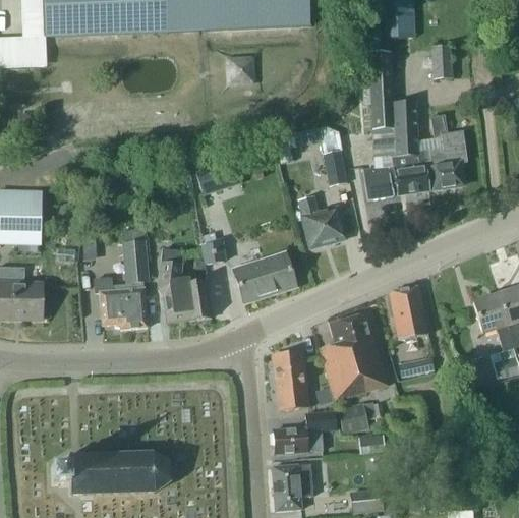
[(22,0),(24,37),(45,36),(43,0),(22,0)]
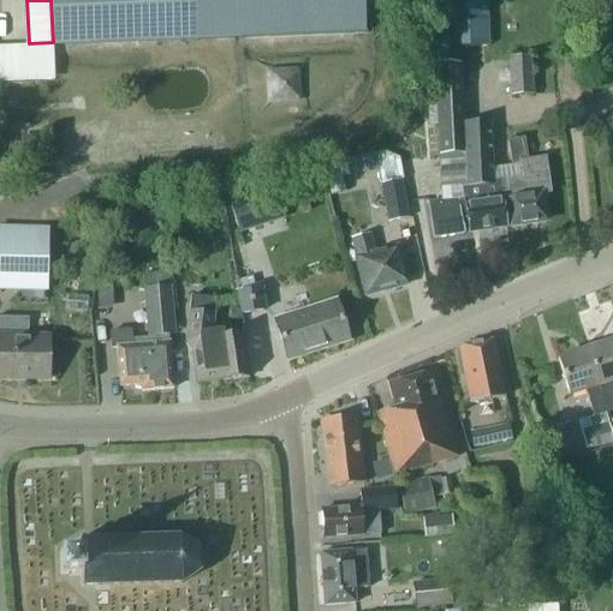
[(53,42),(54,42),(365,31),(363,0),(51,0),(53,42)]
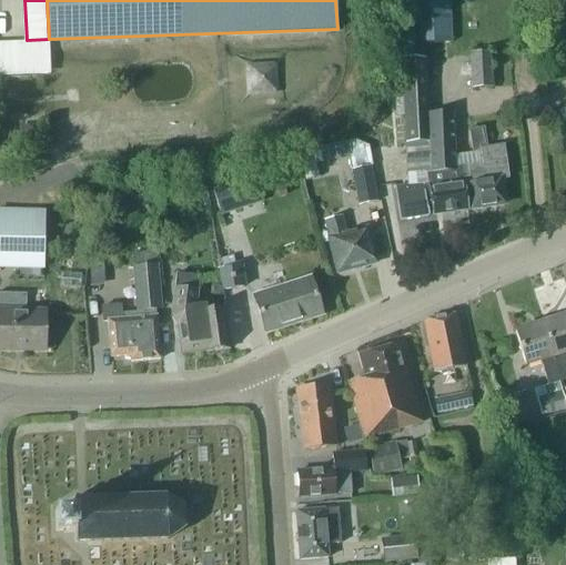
[(411,0),(413,26),(452,23),(450,0),(411,0)]
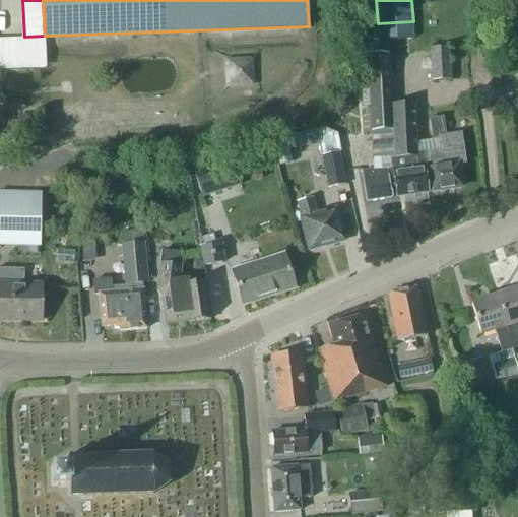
[(24,37),(0,37),(0,68),(47,66),(46,36),(45,36),(24,37)]
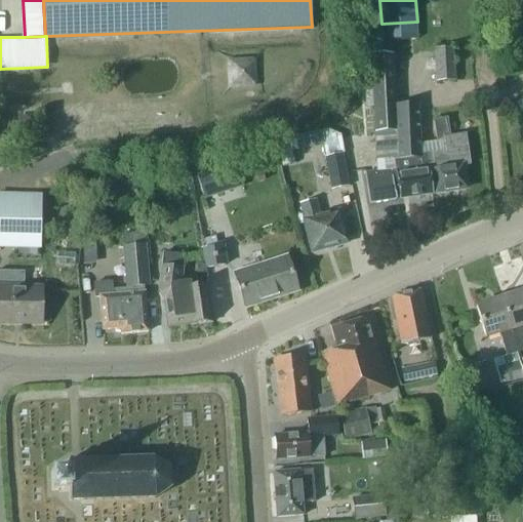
[(437,48),(439,79),(455,78),(453,47),(437,48)]
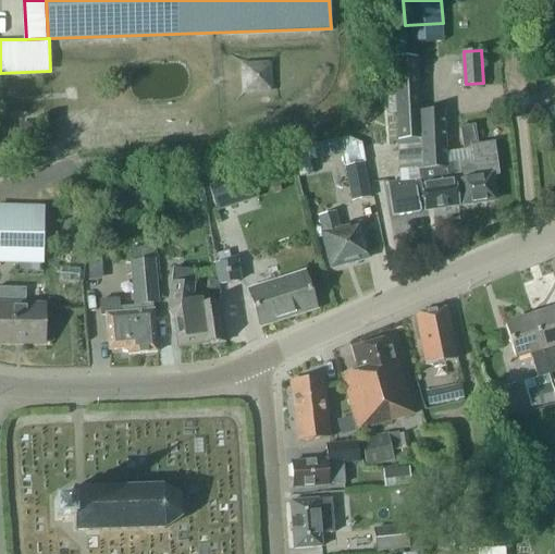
[(422,138),(421,110),(418,56),(395,57),(399,139),(422,138)]
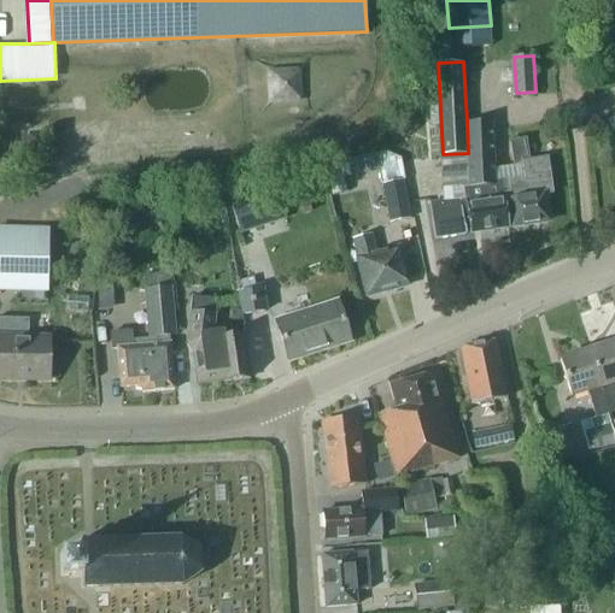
[(268,100),(303,99),(302,65),(267,66),(268,100)]
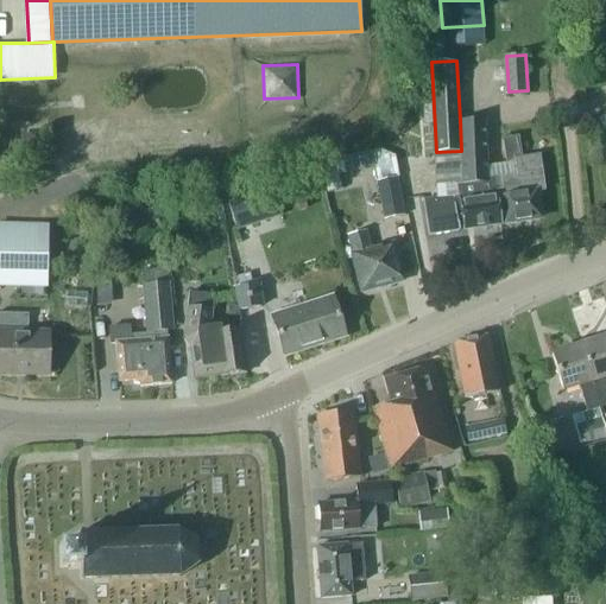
[(403,112),(391,122),(401,134),(414,122),(403,112)]
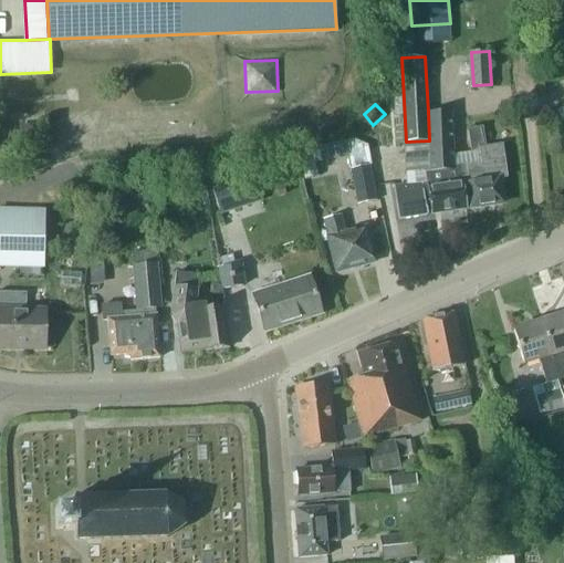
[(428,112),(429,141),(430,169),(455,168),(453,166),(460,165),(467,207),(471,206),(503,201),(500,178),(508,177),(503,142),(487,145),(483,125),(468,127),(471,150),(453,153),(451,111),(428,112)]
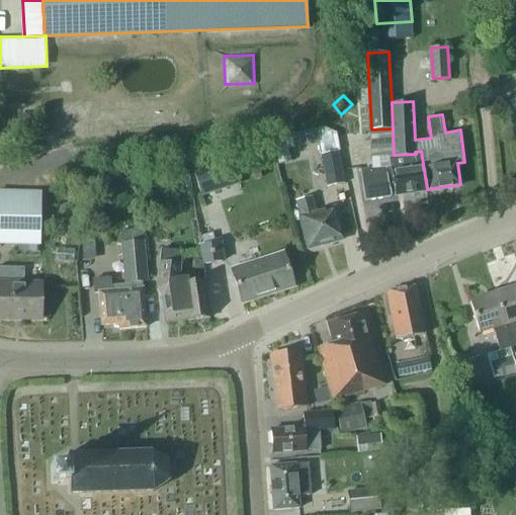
[(27,112),(28,126),(36,125),(35,111),(27,112)]
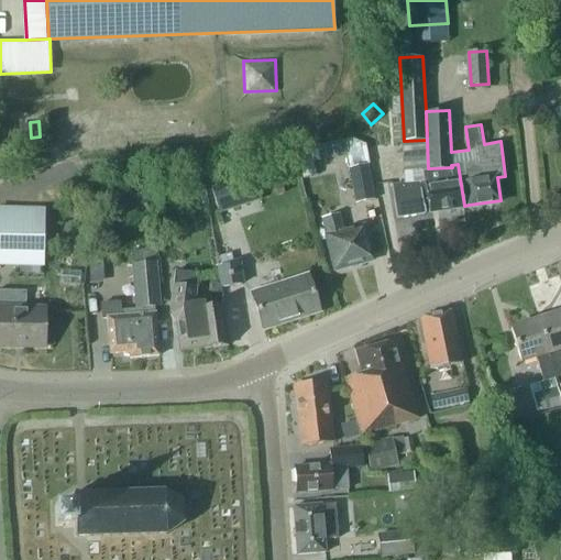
[(374,196),(367,162),(349,166),(355,199),(374,196)]
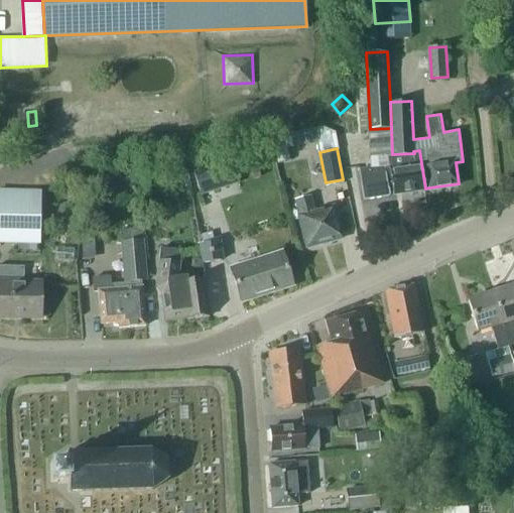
[(385,164),(385,165),(361,169),(365,198),(389,194),(388,186),(394,186),(395,193),(425,188),(419,150),(413,151),(414,153),(392,154),(389,154),(391,163),(385,164)]
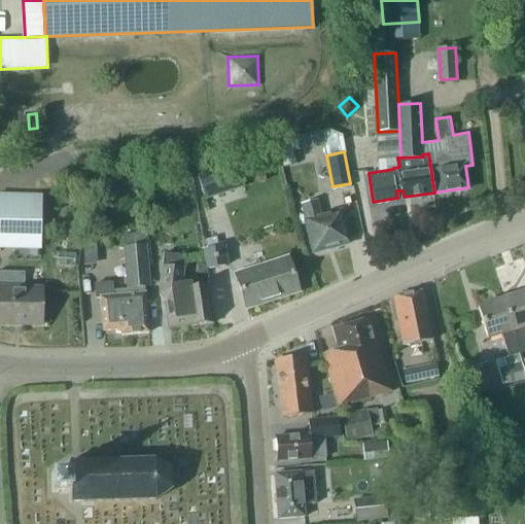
[(198,174),(206,198),(246,185),(238,161),(198,174)]
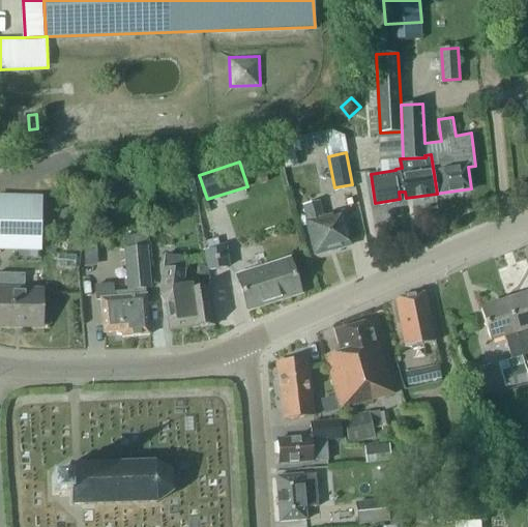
[(42,197),(0,196),(0,203),(0,246),(41,249),(42,197)]
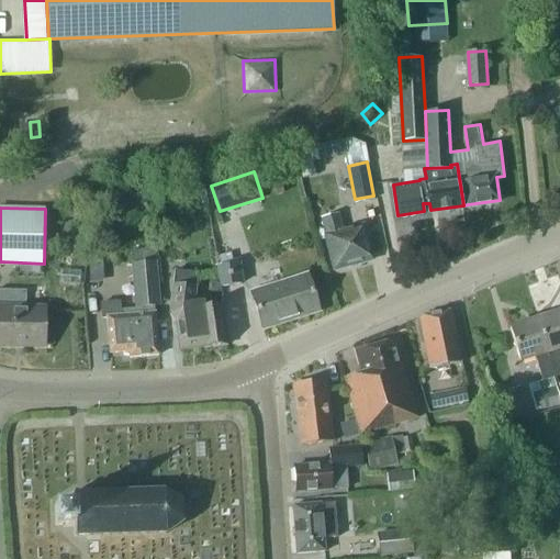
[(365,222),(343,228),(338,214),(324,219),(326,226),(324,226),(326,233),(325,233),(335,267),(350,264),(350,263),(371,257),(368,243),(371,243),(365,222)]
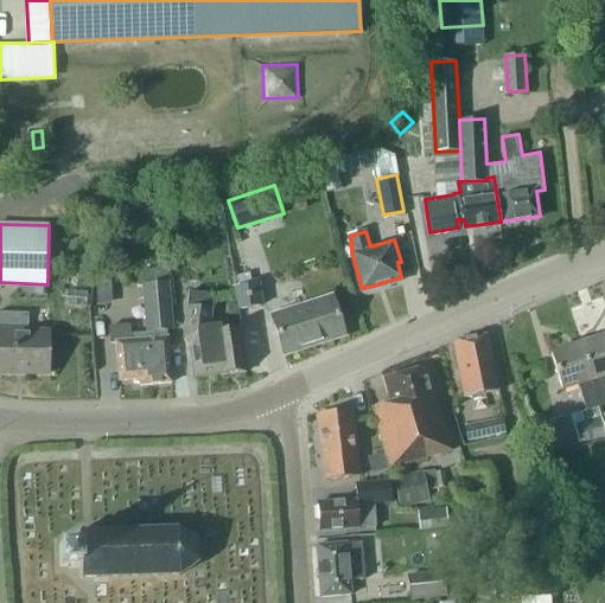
[(110,342),(115,341),(119,379),(140,378),(141,384),(171,382),(167,329),(174,328),(170,268),(142,270),(147,332),(131,333),(131,324),(109,326),(110,342)]
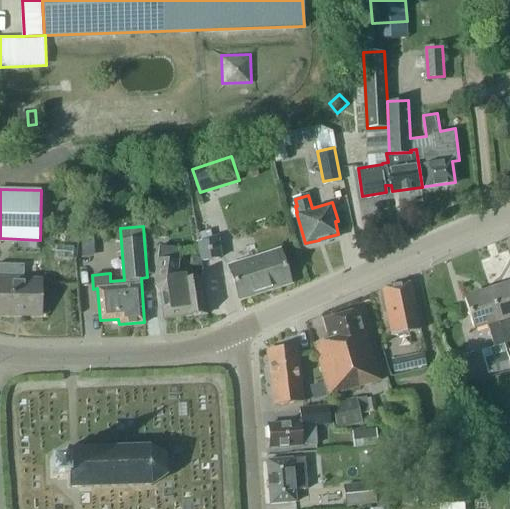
[(95,249),(94,235),(82,236),(83,250),(95,249)]
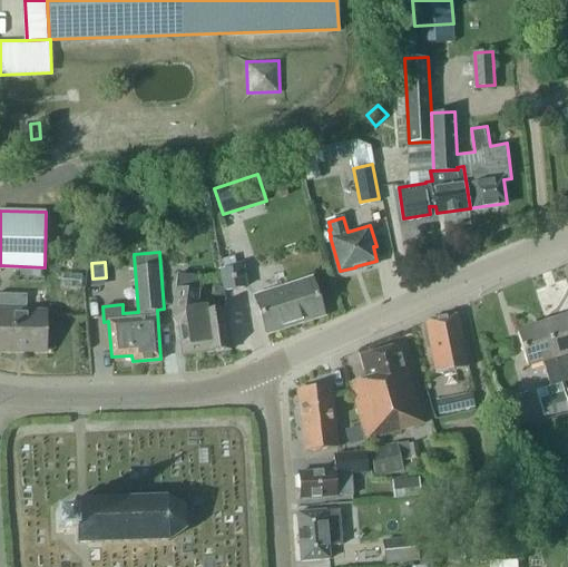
[(226,287),(244,284),(242,266),(224,269),(226,287)]
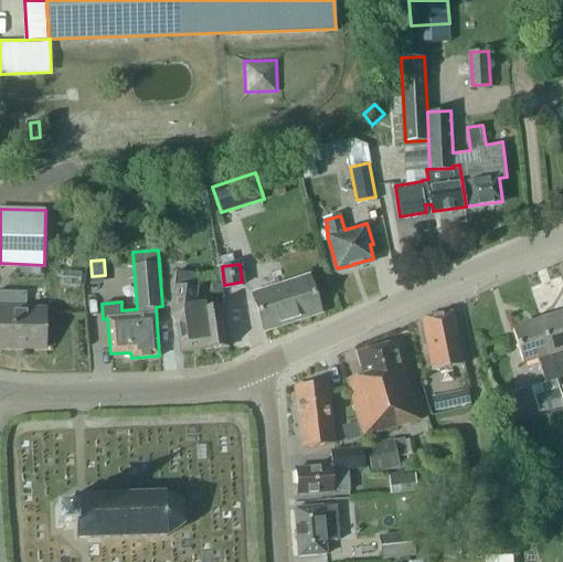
[(180,325),(181,349),(206,346),(206,348),(226,346),(220,304),(204,306),(203,303),(197,304),(199,278),(203,279),(203,274),(176,271),(171,315),(180,325)]
